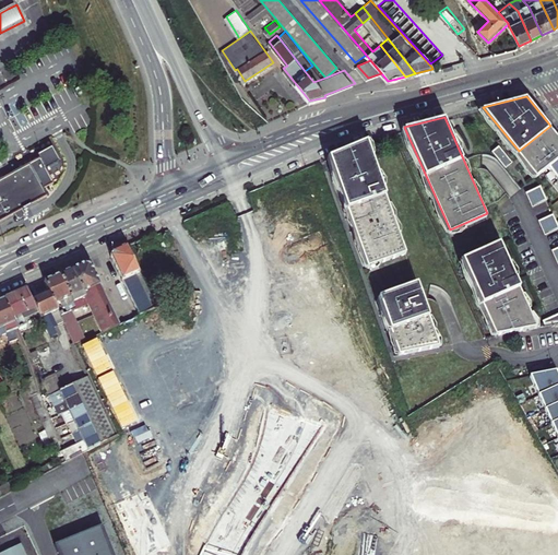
[(557,134),(550,126),(519,151),(537,174),(548,165),(557,157),(557,134)]
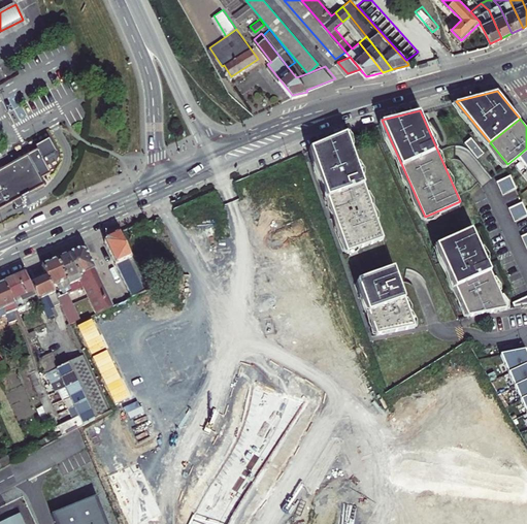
[(347,131),(310,146),(347,249),(384,235),(347,131)]
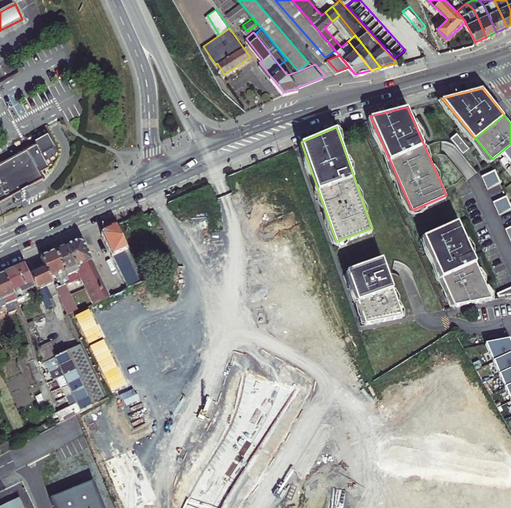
[(469,146),(457,131),(451,136),(464,151),(469,146)]
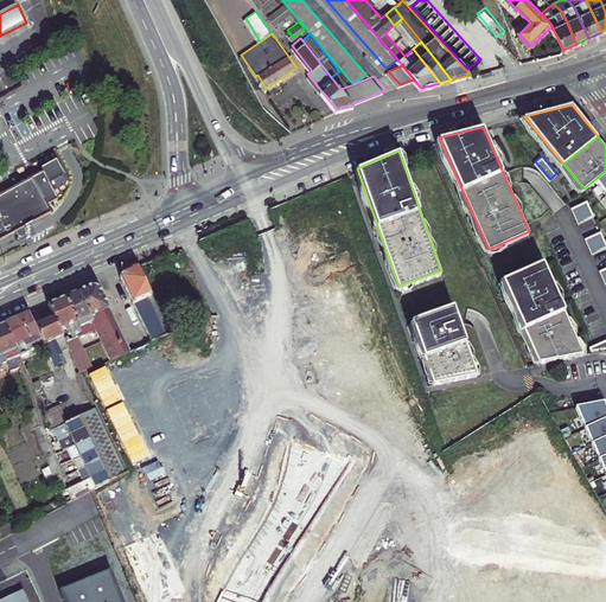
[(0,236),(11,231),(27,223),(49,211),(46,207),(45,204),(56,198),(49,183),(64,175),(56,159),(39,167),(42,171),(6,189),(0,191),(0,236)]
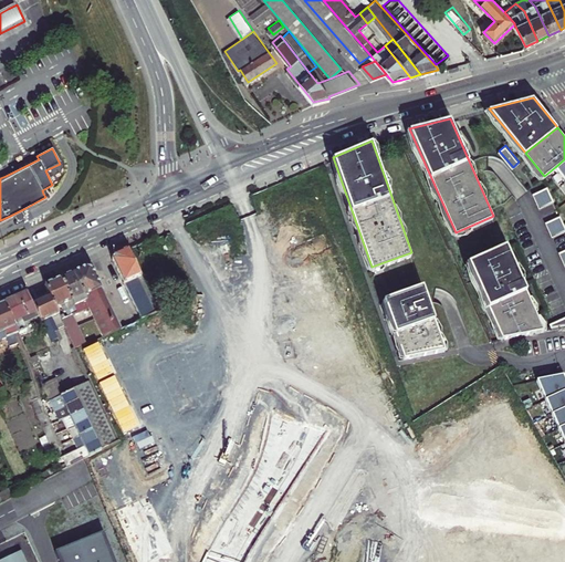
[(564,159),(555,167),(564,178),(564,159)]
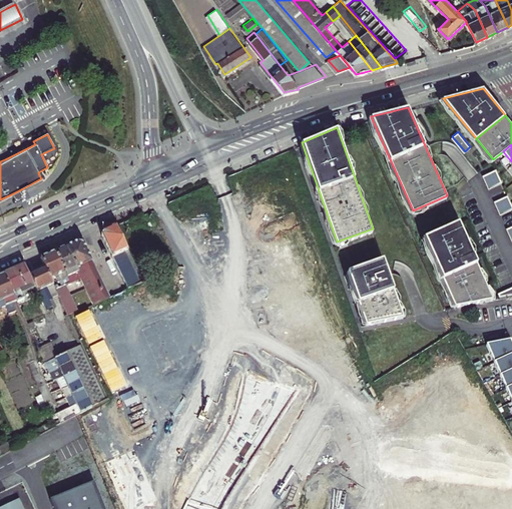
[(496,167),(484,173),(489,186),(502,181),(496,167)]
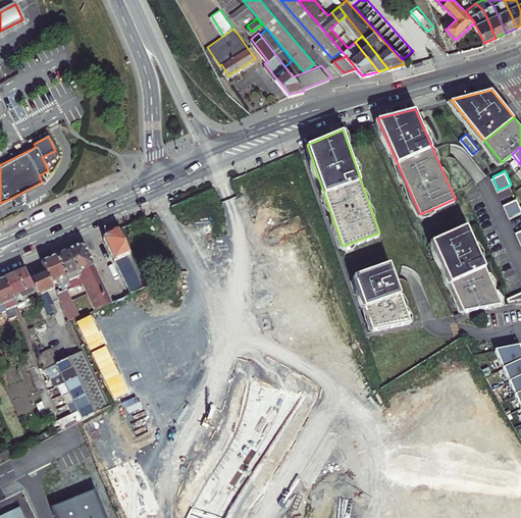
[(520,205),(517,197),(504,203),(510,216),(520,211),(520,205)]
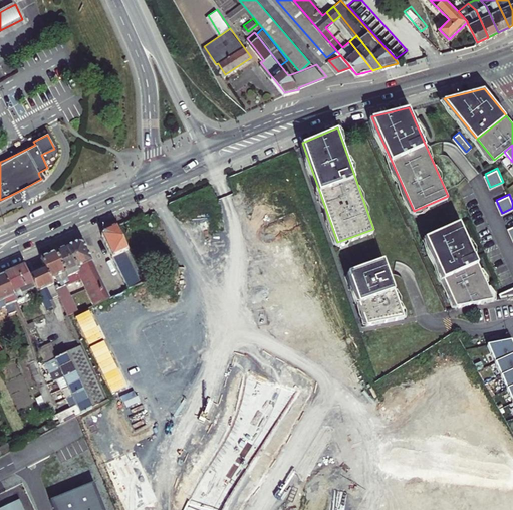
[(459,221),(425,237),(456,305),(494,298),(459,221)]
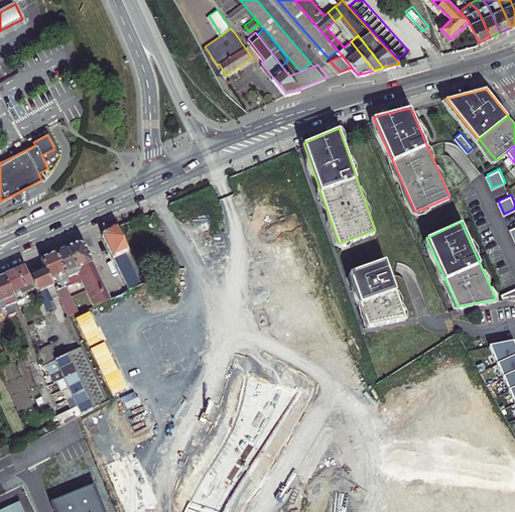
[(104,235),(114,256),(125,251),(130,248),(117,223),(106,228),(104,235)]
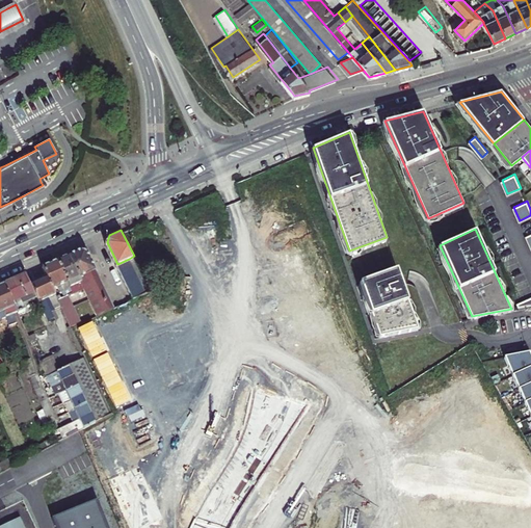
[(114,305),(88,249),(82,247),(70,253),(82,280),(71,285),(73,289),(84,284),(97,313),(114,305)]
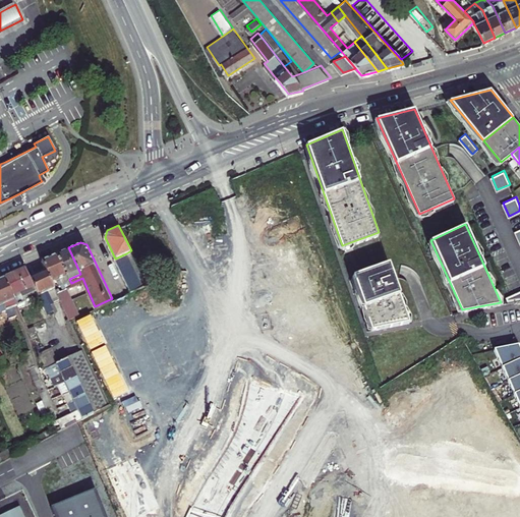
[(80,274),(68,247),(57,252),(69,279),(80,274)]
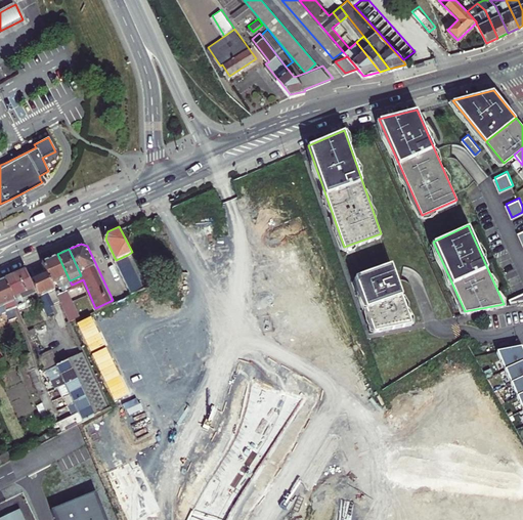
[(127,255),(132,266),(137,264),(132,252),(127,255)]
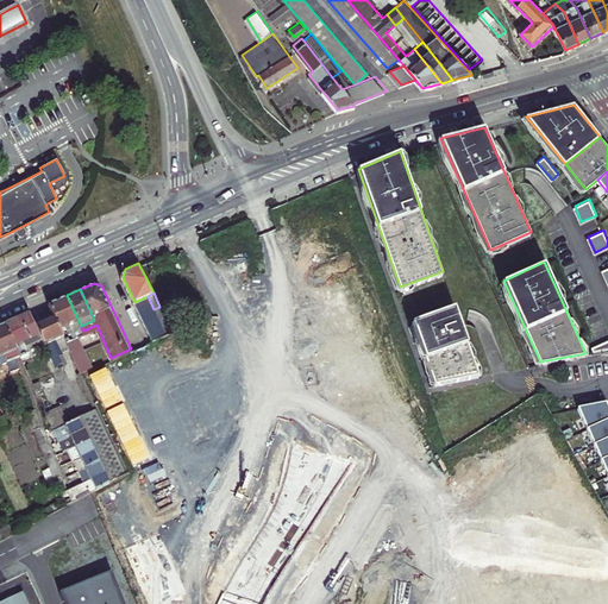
[(81,326),(67,295),(63,296),(50,302),(55,313),(62,327),(67,325),(69,331),(71,329),(74,335),(76,334),(80,333),(83,331),(81,326)]
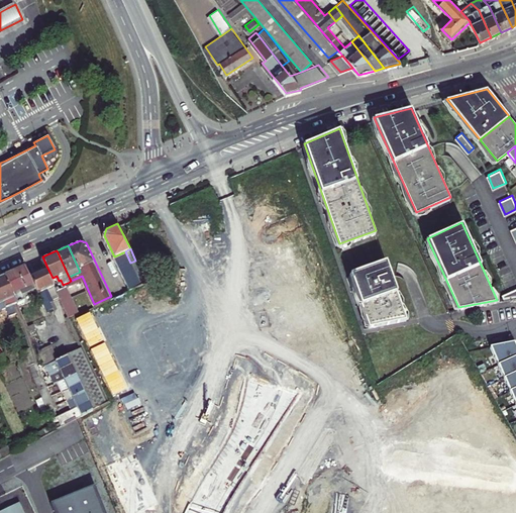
[(386,260),(350,273),(369,324),(407,317),(386,260)]
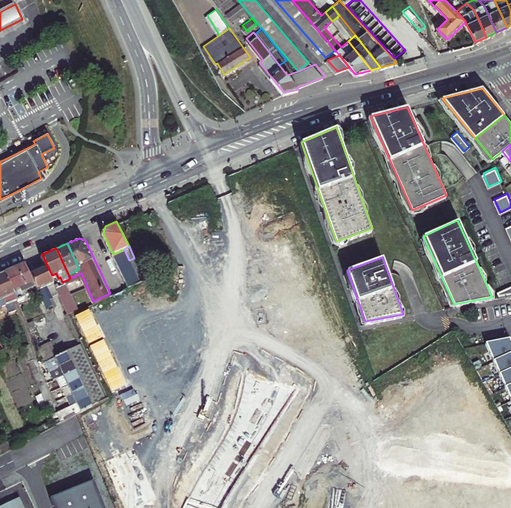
[(119,265),(129,285),(137,281),(144,278),(134,258),(129,260),(119,265)]
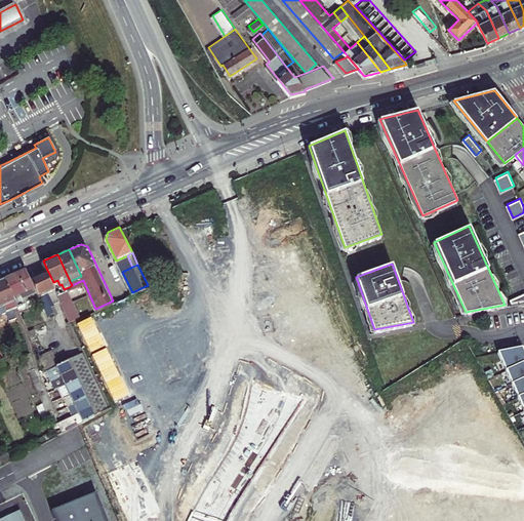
[(24,298),(38,292),(43,303),(49,299),(46,292),(55,287),(53,282),(47,270),(31,277),(27,268),(5,277),(17,302),(19,307),(27,304),(24,298)]
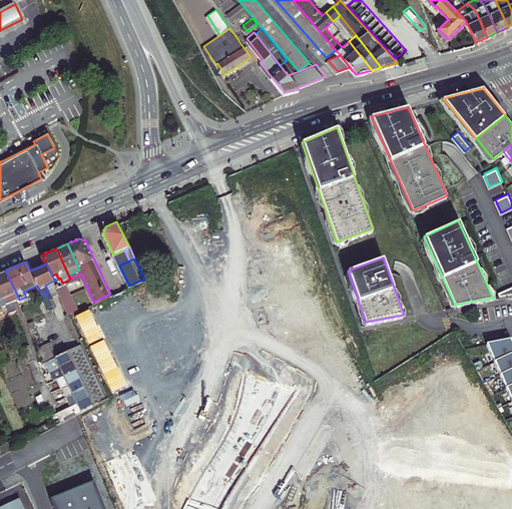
[(0,273),(0,299),(6,312),(14,308),(12,303),(15,301),(13,297),(14,296),(17,295),(5,271),(3,272),(0,273)]
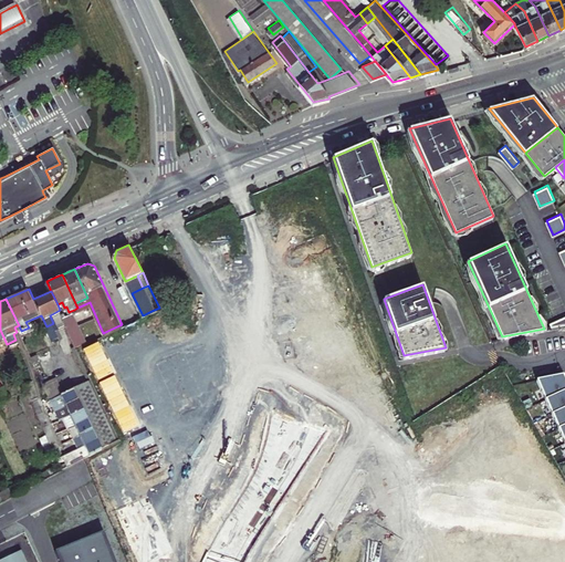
[(67,326),(76,322),(71,311),(69,312),(65,314),(62,315),(67,326)]
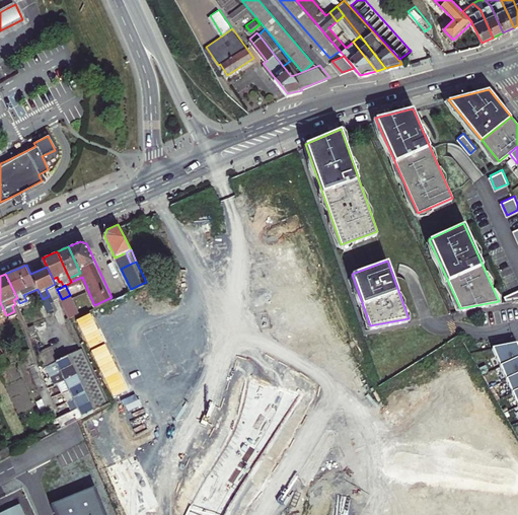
[(517,288),(503,295),(505,298),(517,295),(517,288)]
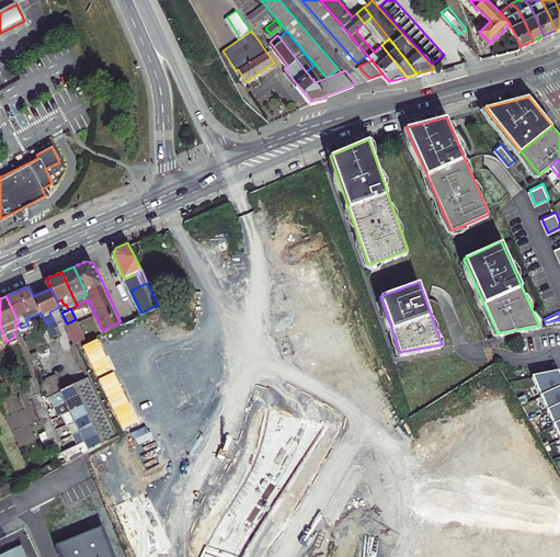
[(16,362),(29,387),(32,395),(35,393),(37,391),(25,364),(30,362),(27,357),(16,362)]
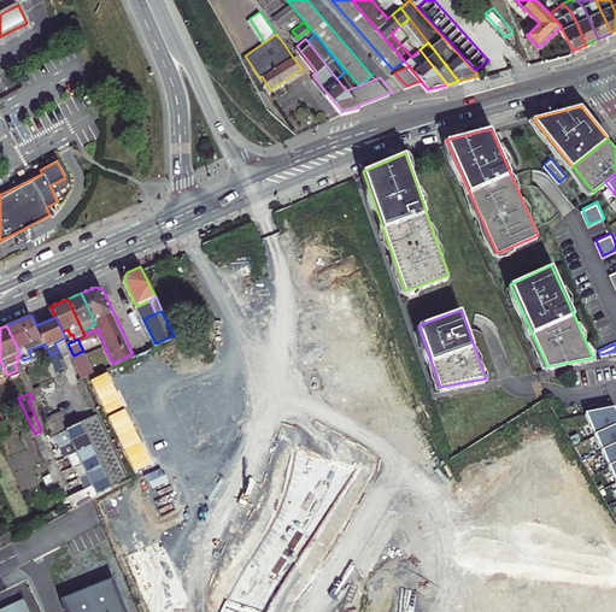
[(615,405),(586,411),(597,433),(615,424),(615,405)]
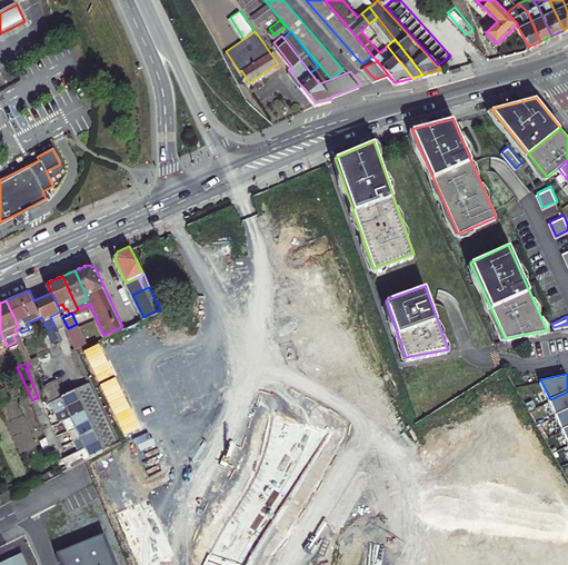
[(46,384),(53,400),(63,396),(66,394),(58,377),(46,384)]
